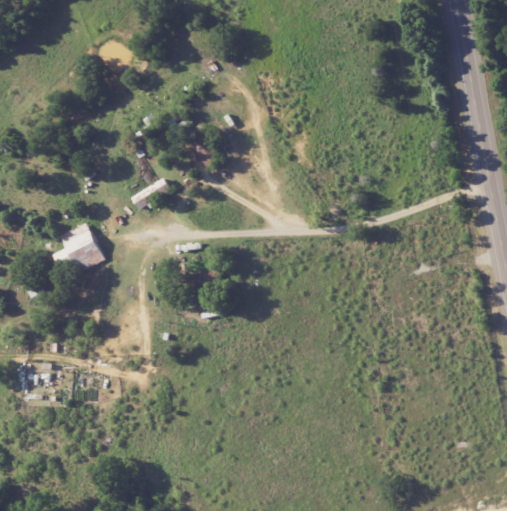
[(174,135),(181,126),(169,118),(162,126),(174,135)]
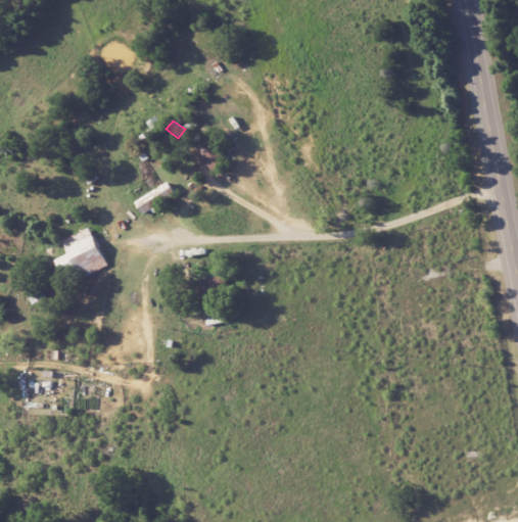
[(193,147),(206,171),(222,162),(208,139),(193,147)]
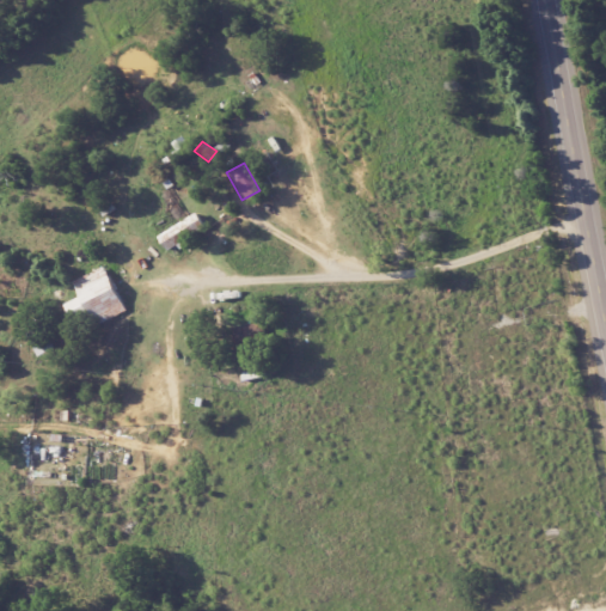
[(163,251),(203,230),(195,213),(154,236),(163,251)]
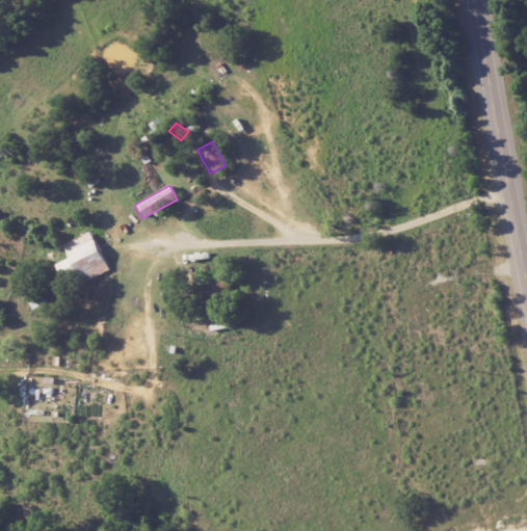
[(106,270),(88,231),(60,243),(67,258),(53,264),(60,281),(77,273),(81,282),(106,270)]
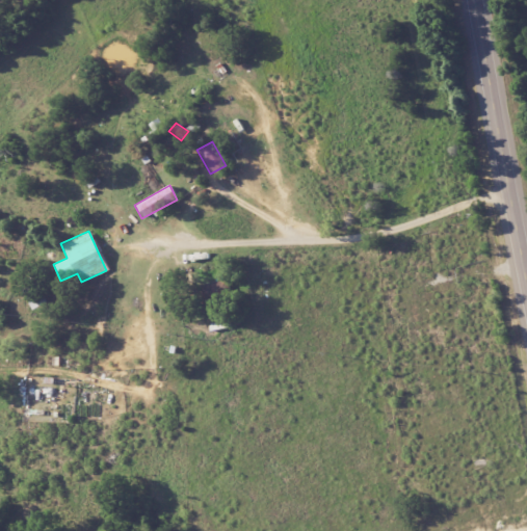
[(202,285),(207,302),(228,296),(224,279),(202,285)]
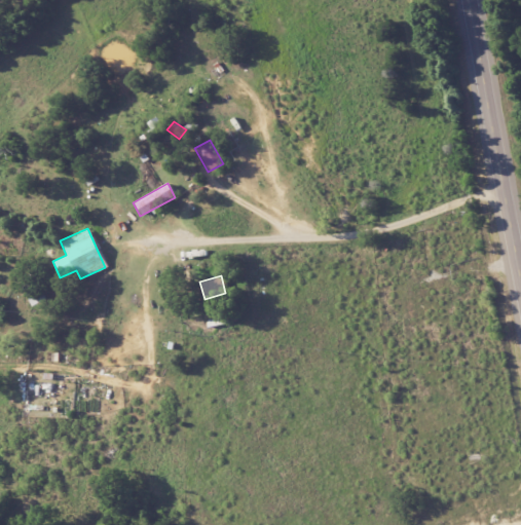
All buildings are outlined.
